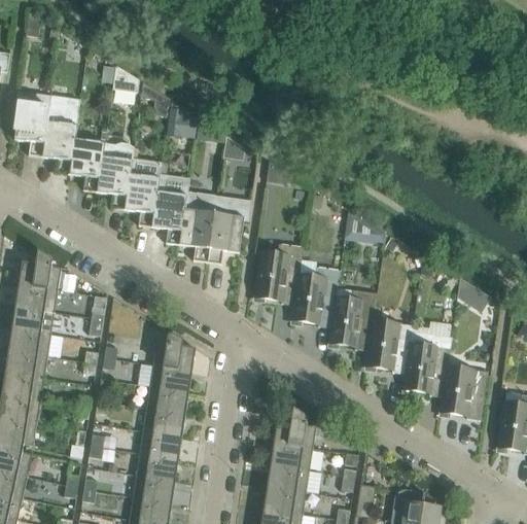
[(40,18),(28,10),(26,24),(27,24),(25,35),(38,36),(40,18)]
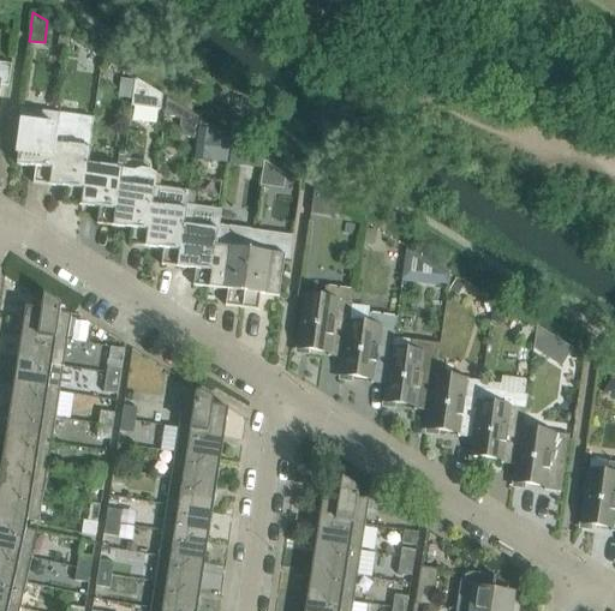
[(71,45),(70,55),(75,57),(81,52),(81,46),(71,45)]
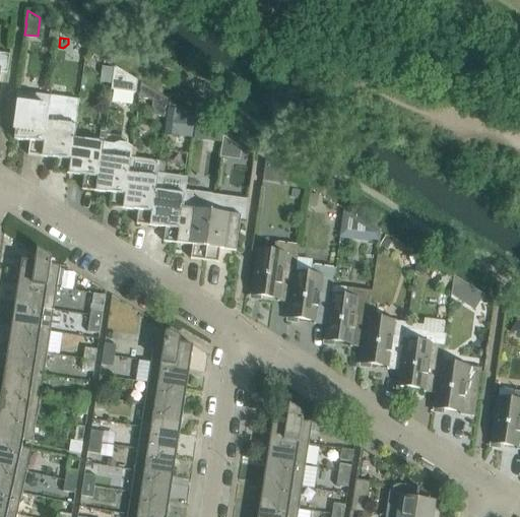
[(0,69),(7,70),(9,52),(0,50),(0,69)]
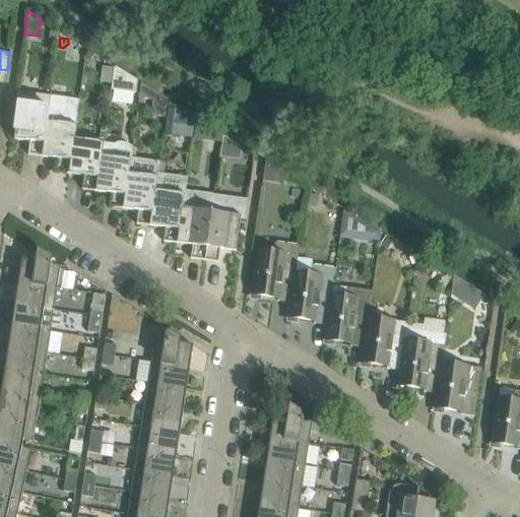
[(136,90),(137,78),(114,65),(111,87),(136,90)]
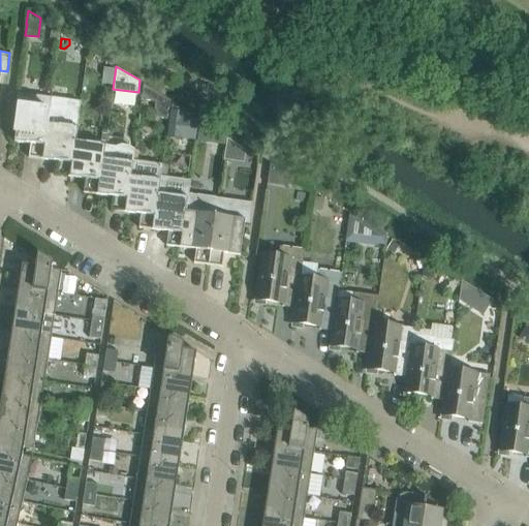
[(144,82),(142,97),(156,99),(172,101),(172,98),(163,94),(160,92),(144,82)]
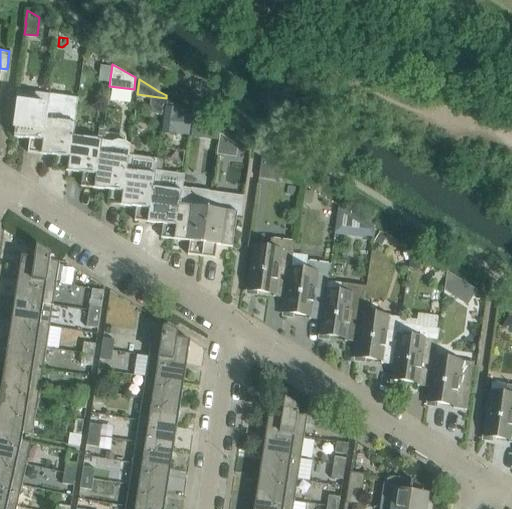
[(27,150),(41,152),(49,97),(49,92),(16,87),(14,103),(18,103),(14,134),(29,137),(27,150)]
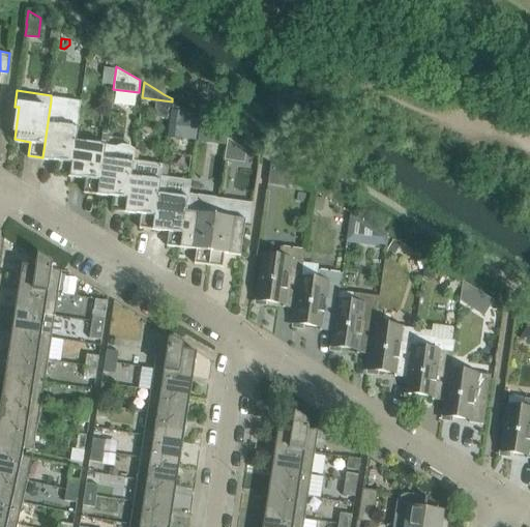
[(51,100),(42,157),(58,159),(56,173),(70,175),(76,139),(78,125),(82,99),(66,97),(65,103),(51,100)]
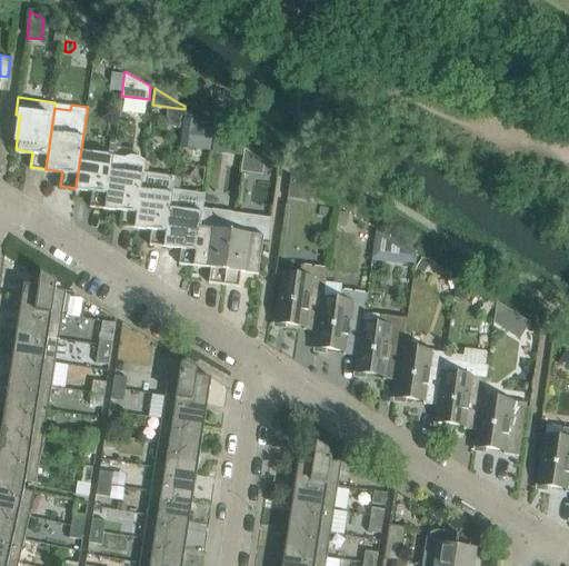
[(182,127),(179,145),(193,147),(193,146),(210,148),(213,123),(185,106),(185,109),(182,127)]
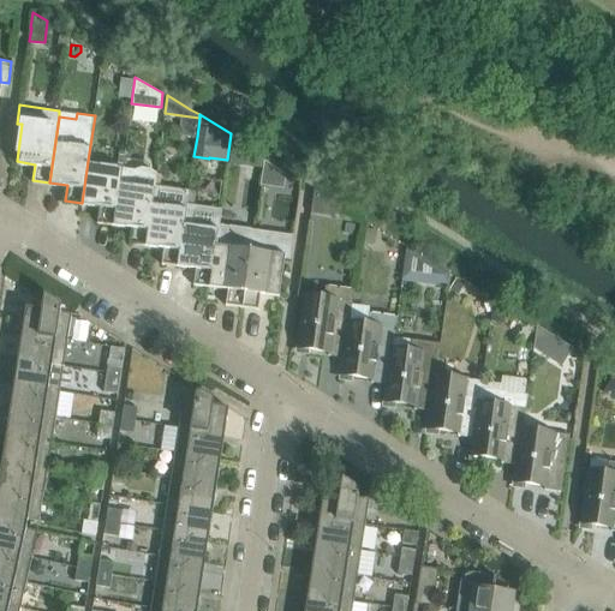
[(227,160),(250,162),(252,147),(231,133),(227,160)]
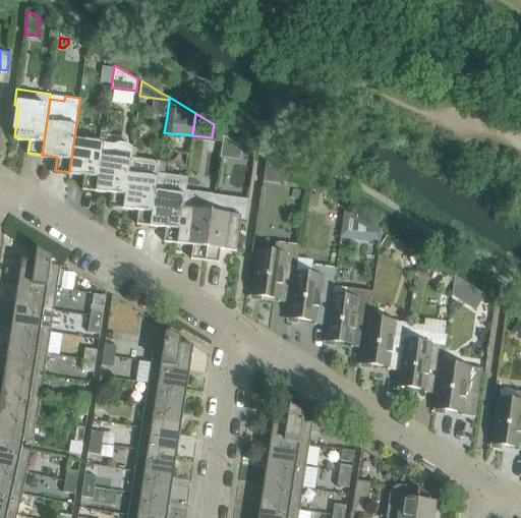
[(222,138),(224,130),(214,124),(212,137),(222,138)]
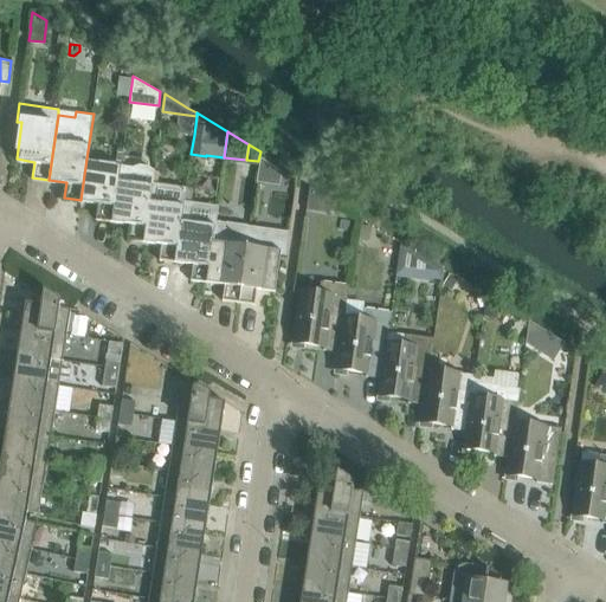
[(282,163),(260,151),(258,161),(257,176),(278,180),(282,163)]
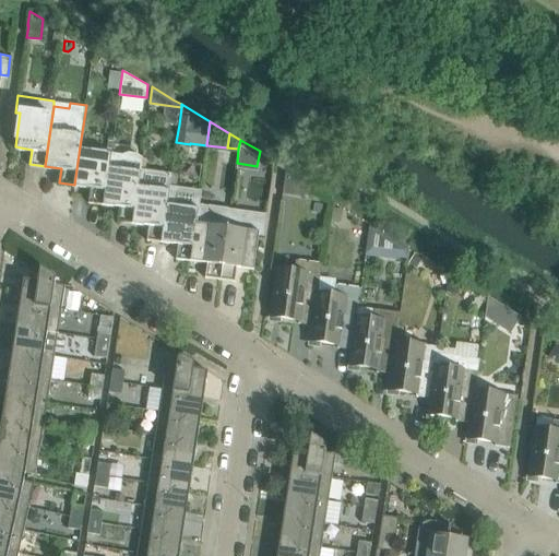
[(80,146),(74,185),(90,187),(88,201),(103,203),(110,151),(80,146)]
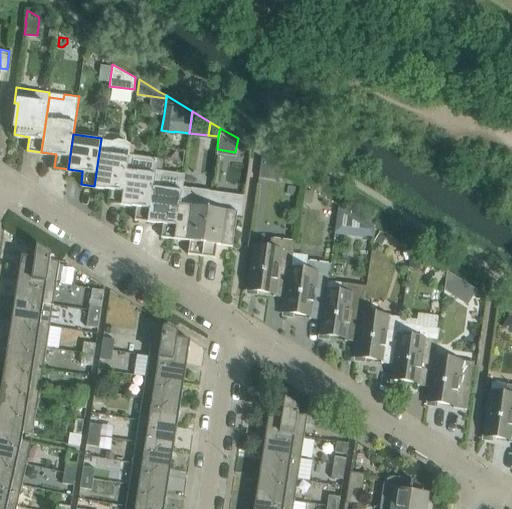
[(101,138),(94,186),(109,188),(107,201),(121,203),(126,168),(127,168),(129,152),(130,142),(127,139),(118,138),(112,139),(101,138)]
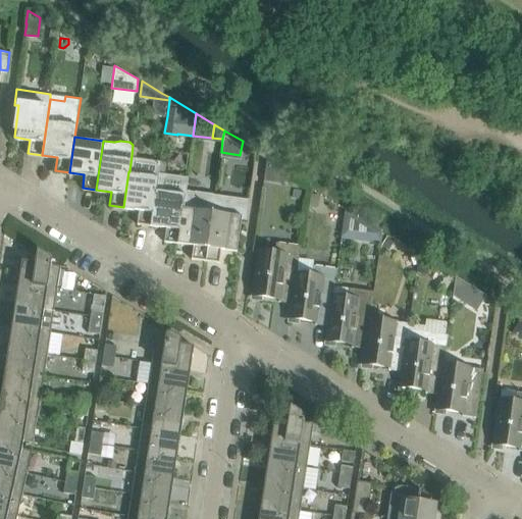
[(284,169),(266,158),(265,167),(264,178),(282,182),(284,169)]
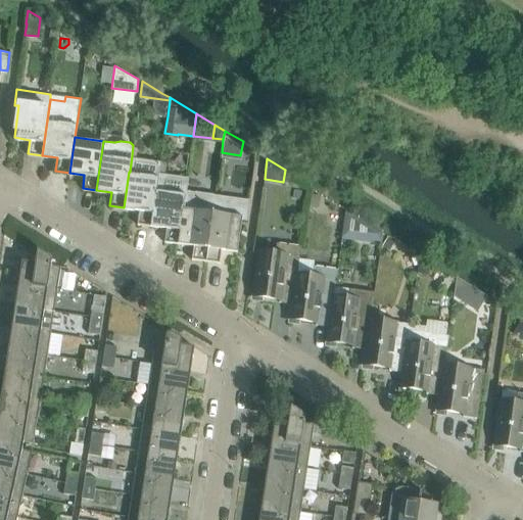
[(157,176),(151,225),(165,227),(164,240),(179,242),(186,189),(188,189),(190,175),(158,171),(157,176)]
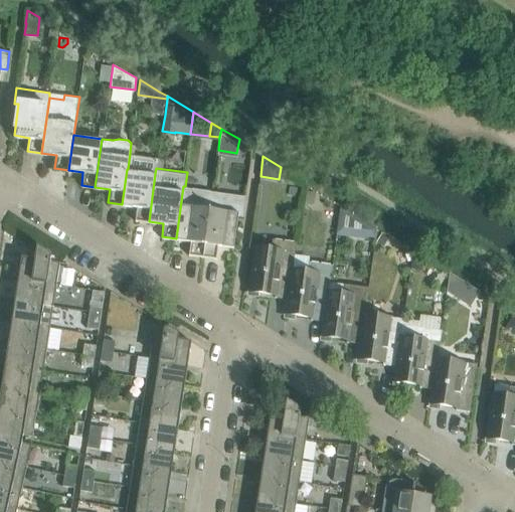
[(127,169),(122,204),(137,206),(135,219),(149,221),(155,173),(128,169),(127,169)]
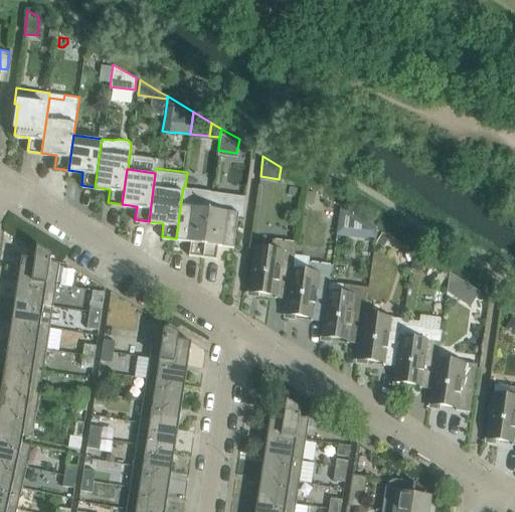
[(183,186),(176,238),(190,240),(188,253),(202,256),(211,190),(185,186),(183,186)]
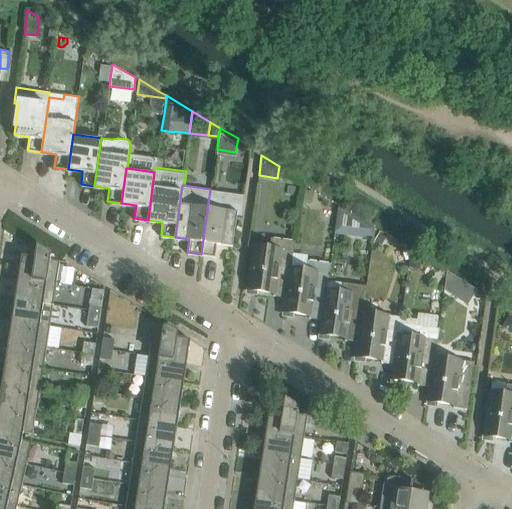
[(304,187),(302,200),(311,201),(313,188),(304,187)]
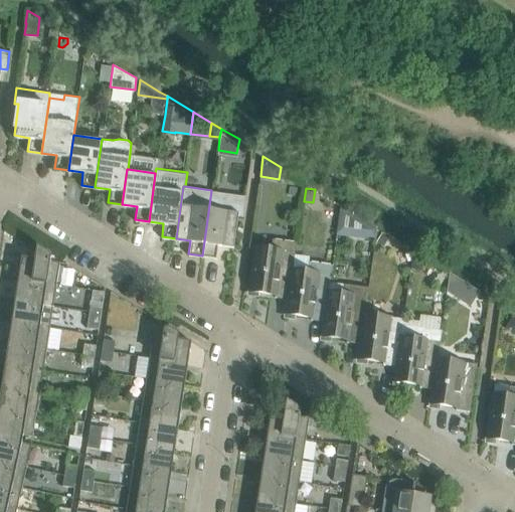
[(211,190),(202,256),(216,258),(218,244),(233,246),(238,214),(242,215),(245,195),(211,190)]
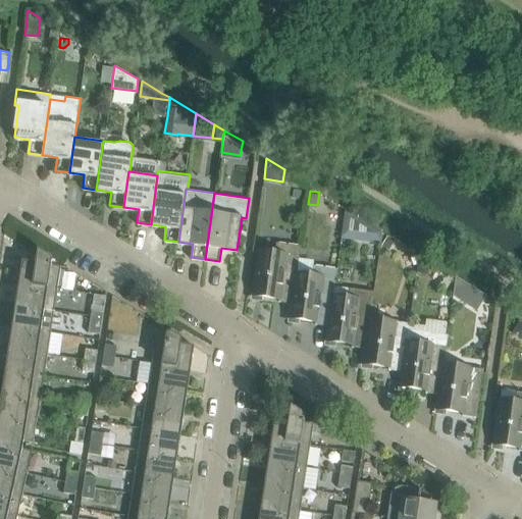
[(346,207),(342,236),(354,238),(357,213),(346,207)]
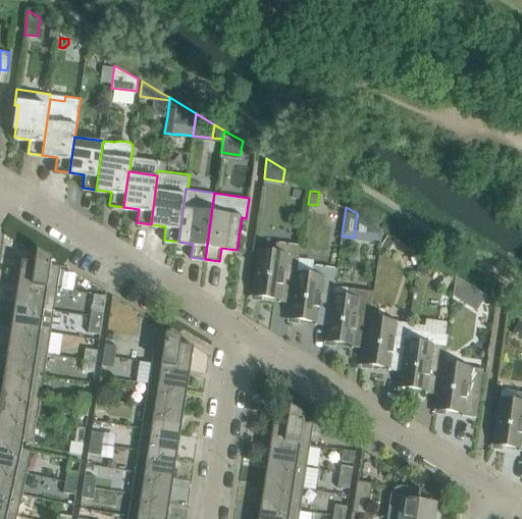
[(370,221),(367,240),(380,242),(382,228),(370,221)]
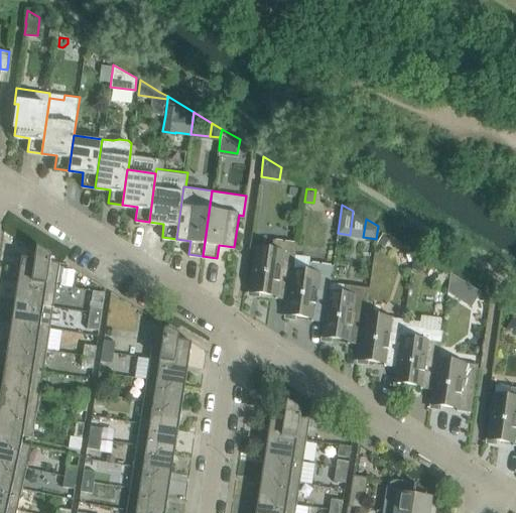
[(273,238),(271,247),(255,245),(255,246),(249,289),(252,290),(251,292),(259,293),(259,291),(275,293),(275,296),(287,298),(288,298),(292,267),(293,268),(296,241),(273,238)]
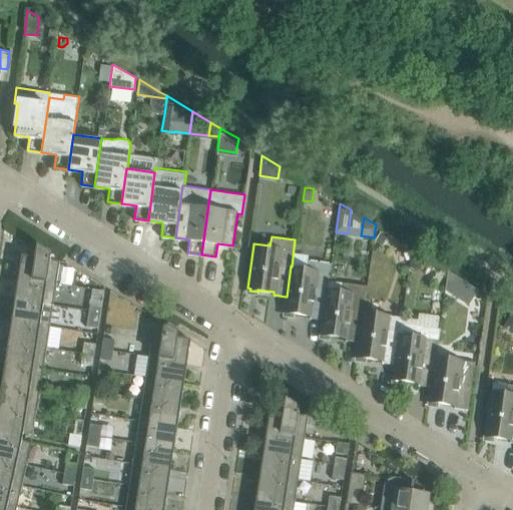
[(21,253),(18,276),(56,282),(60,260),(56,260),(50,259),(51,255),(51,253),(50,252),(50,251),(49,250),(37,242),(35,256),(21,253)]
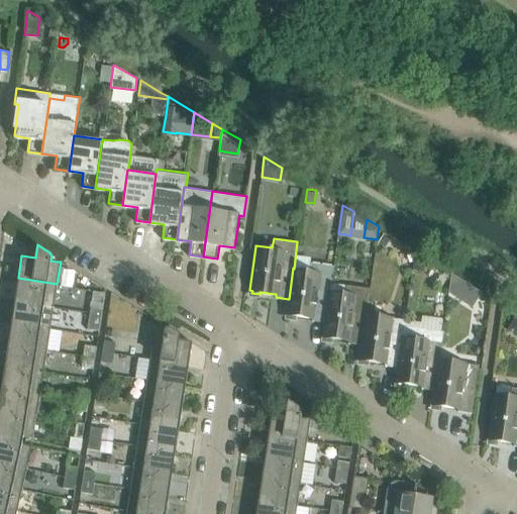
[(415,249),(412,268),(423,270),(425,255),(415,249)]
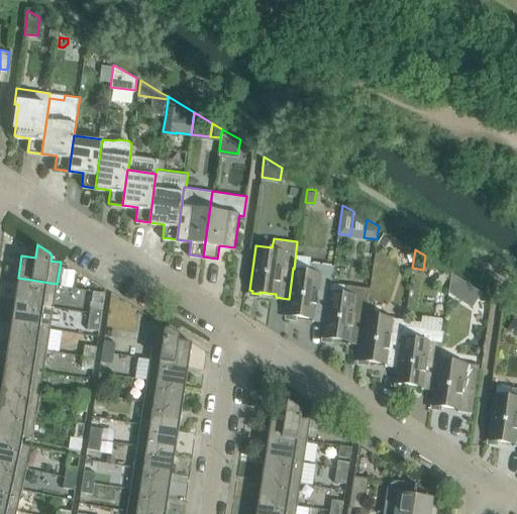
[(312,319),(324,321),(325,321),(329,291),(330,291),(331,282),(333,265),(310,262),(308,271),(294,269),(293,268),(289,299),(288,299),(286,313),(289,313),(289,316),(296,317),(296,314),(312,316),(312,319)]
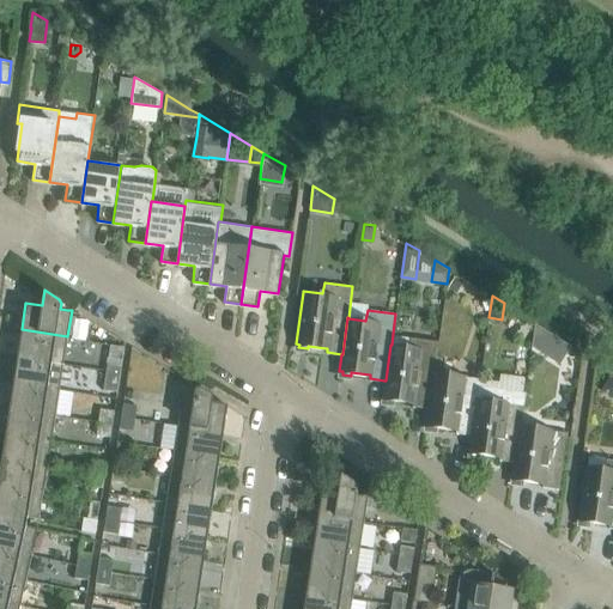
[(565,360),(575,343),(541,323),(532,341),(565,360)]
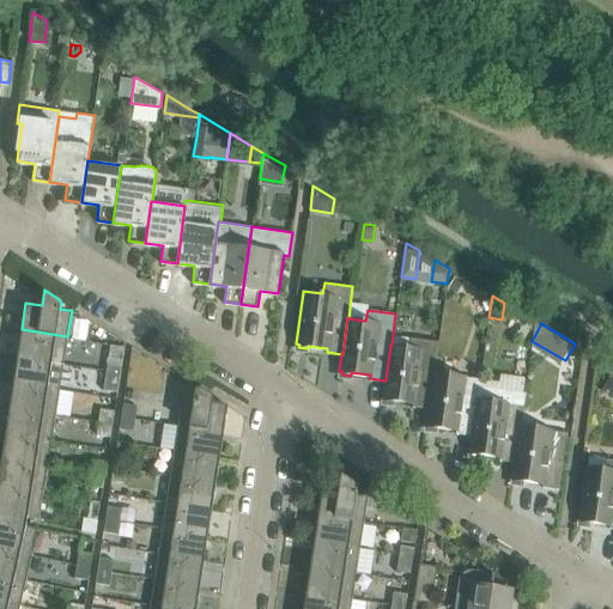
[(22,329),(18,354),(64,361),(67,336),(22,329)]
